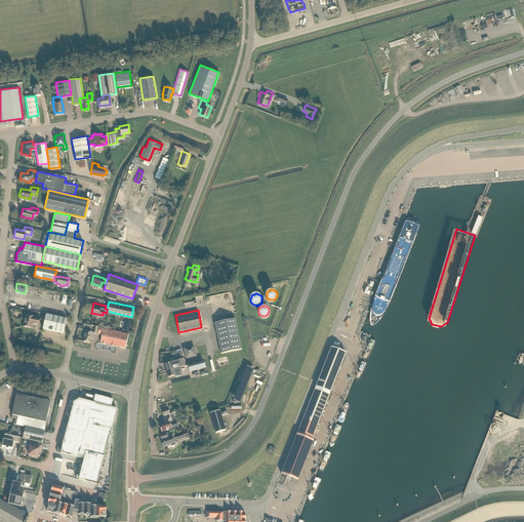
[(45,312),(42,326),(63,331),(66,317),(45,312)]
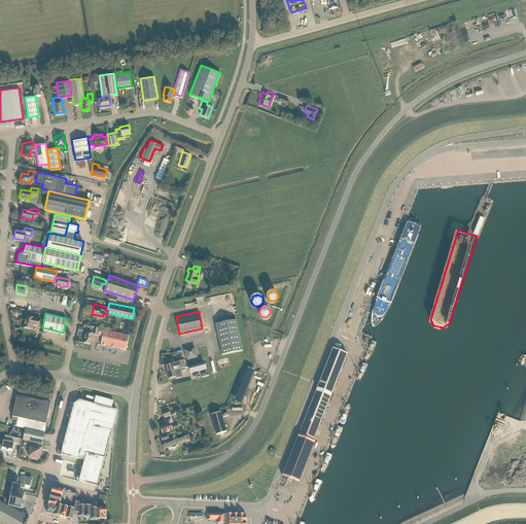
[(25,314),(23,325),(31,327),(32,323),(33,324),(38,325),(39,318),(33,316),(25,314)]
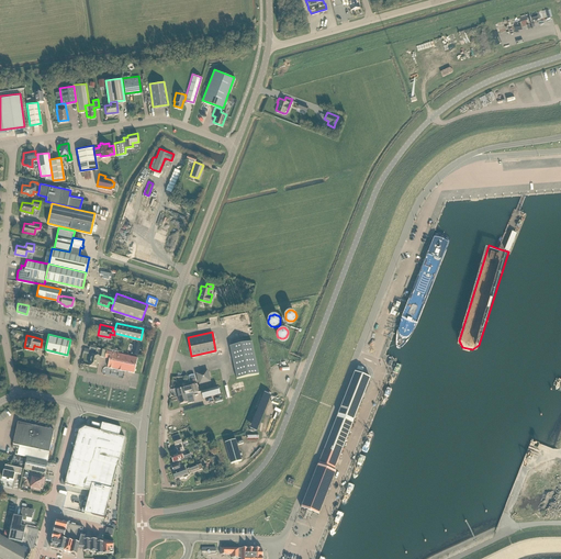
[(250,338),(229,344),(236,376),(258,371),(250,338)]
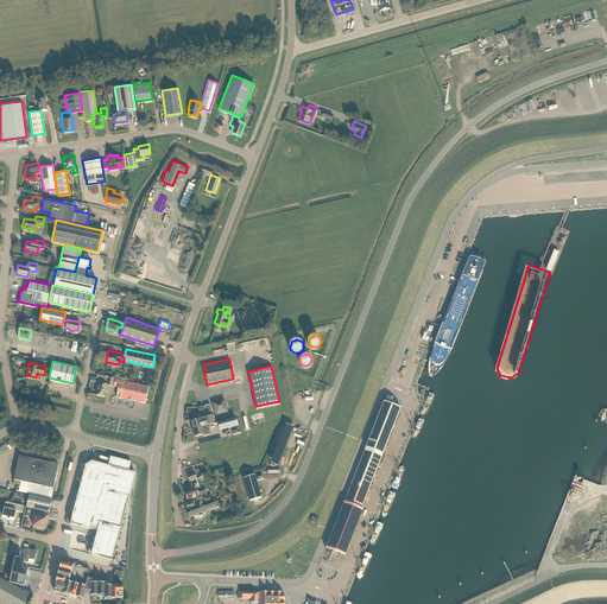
[(147,385),(127,380),(127,377),(115,374),(113,383),(118,385),(115,394),(144,400),(147,385)]
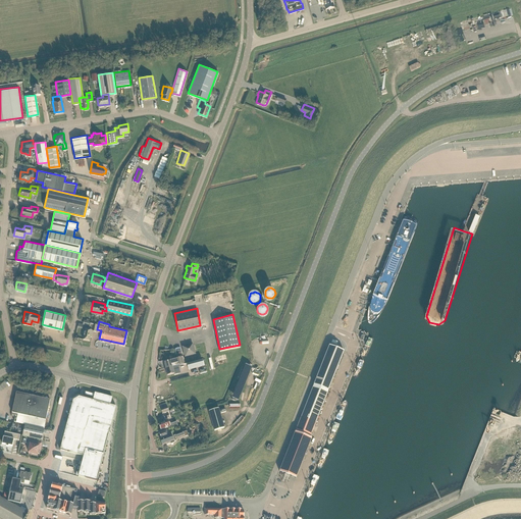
[(85,327),(83,338),(89,339),(90,334),(91,335),(92,329),(96,329),(97,323),(90,322),(88,327),(85,327)]
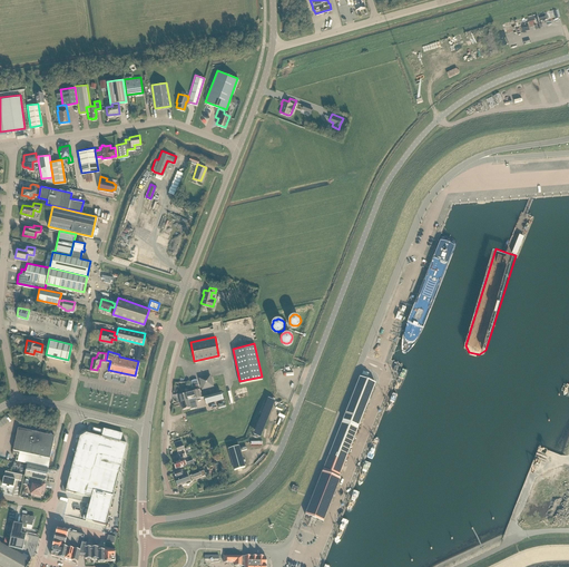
[(212,384),(215,383),(217,389),(224,387),(219,371),(213,372),(214,379),(211,380),(209,373),(205,374),(205,373),(202,374),(202,375),(198,377),(202,387),(212,384)]
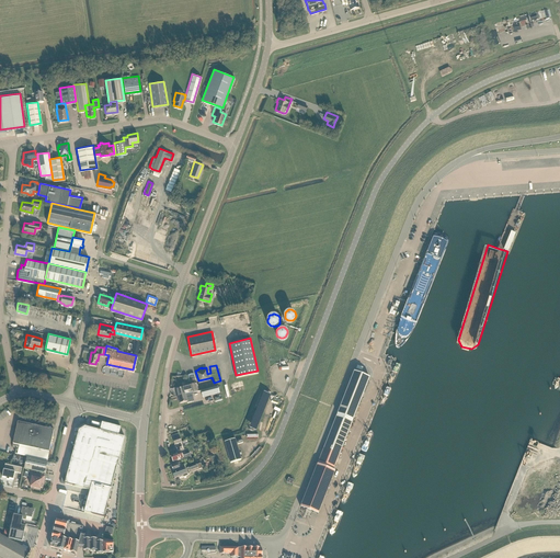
[(353,368),(323,445),(339,452),(360,398),(368,375),(353,368)]
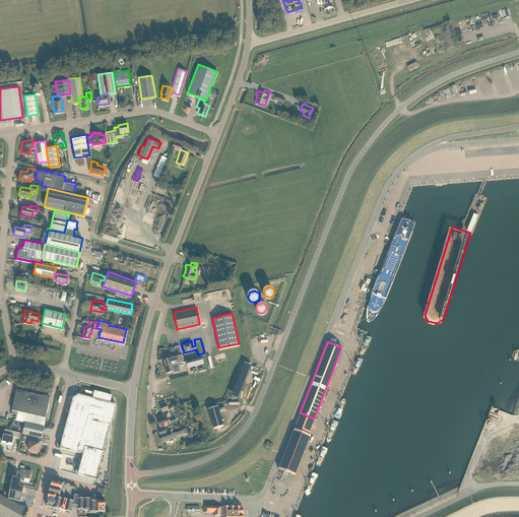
[(169,358),(163,359),(165,366),(177,362),(179,362),(182,361),(180,353),(175,356),(169,357),(169,358)]
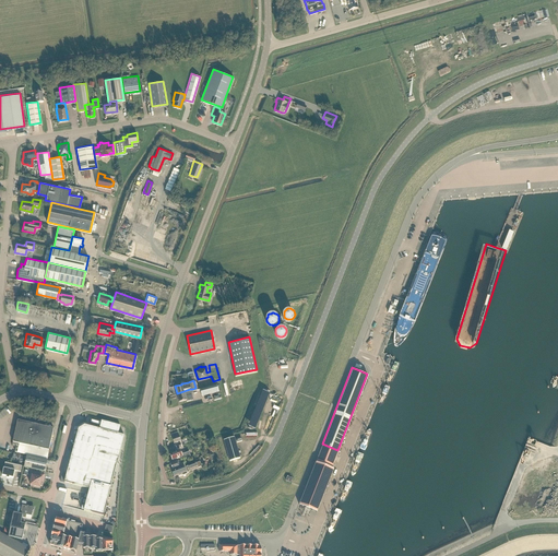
[(215,382),(199,387),(201,393),(217,389),(215,382)]
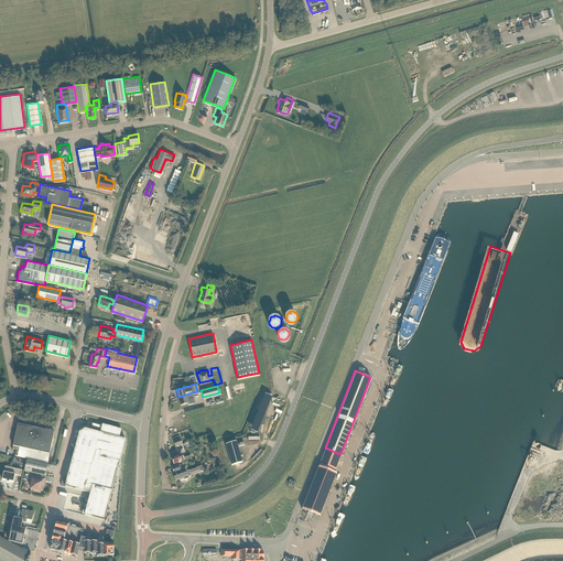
[(192,392),(179,397),(180,403),(187,401),(187,402),(192,401),(191,397),(193,396),(192,392)]
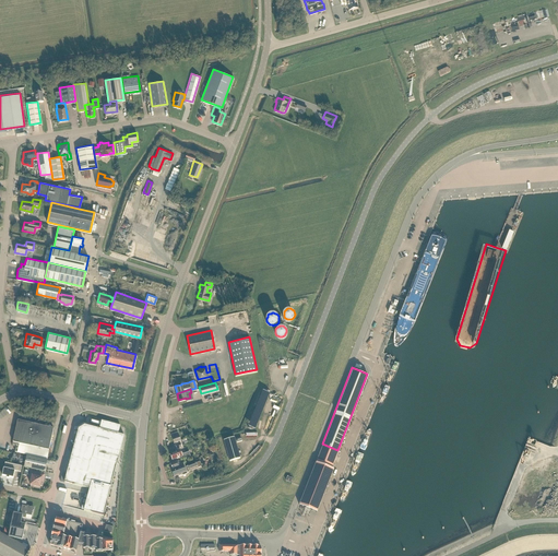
[(16,417),(12,440),(19,441),(18,445),(15,445),(14,449),(46,457),(52,426),(16,417)]
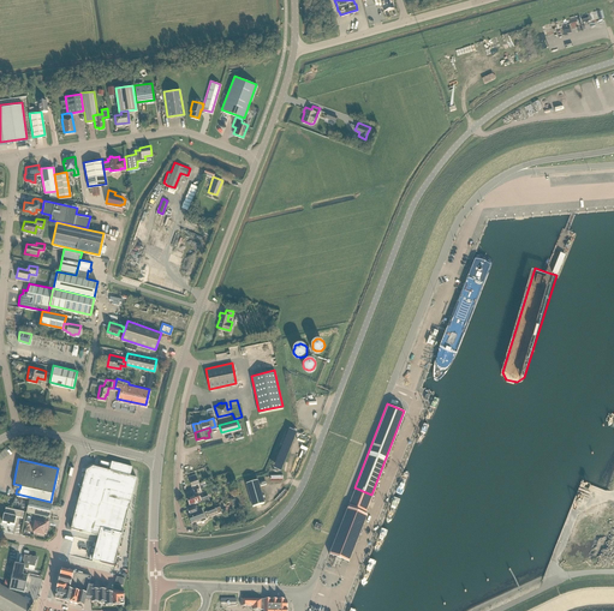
[(73,513),(70,527),(73,527),(90,532),(97,534),(91,557),(113,563),(129,501),(131,495),(136,475),(129,474),(131,465),(111,460),(108,468),(91,465),(90,465),(88,466),(87,468),(85,468),(78,497),(77,501),(82,502),(79,514),(73,513)]
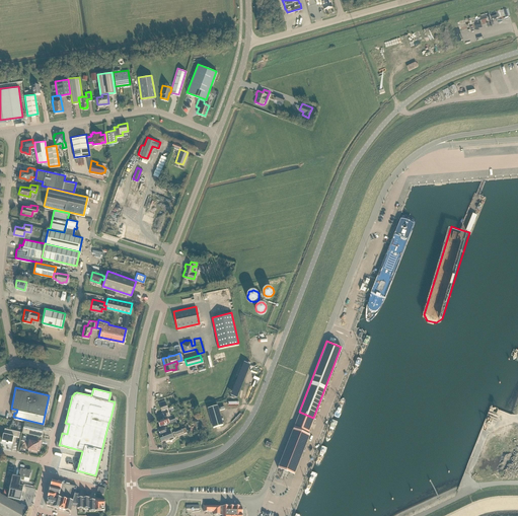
[(164,398),(157,400),(160,409),(167,407),(164,398)]
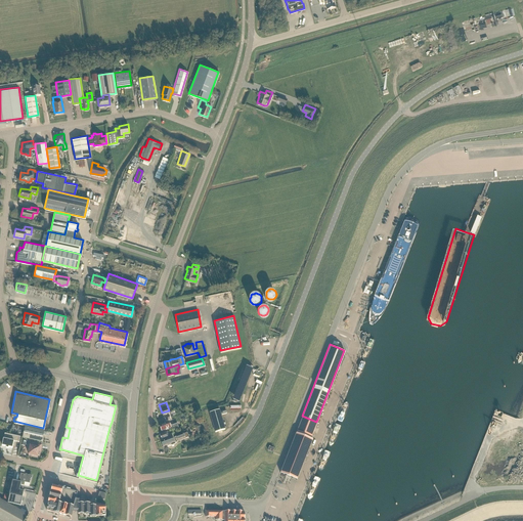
[(219,407),(209,410),(214,430),(224,427),(219,407)]
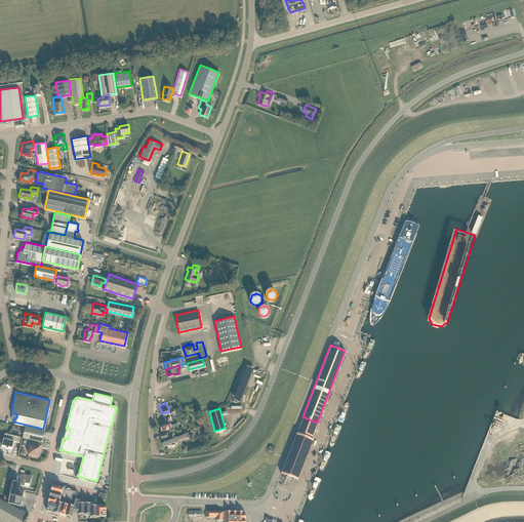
[(24,426),(22,436),(41,440),(44,430),(24,426)]
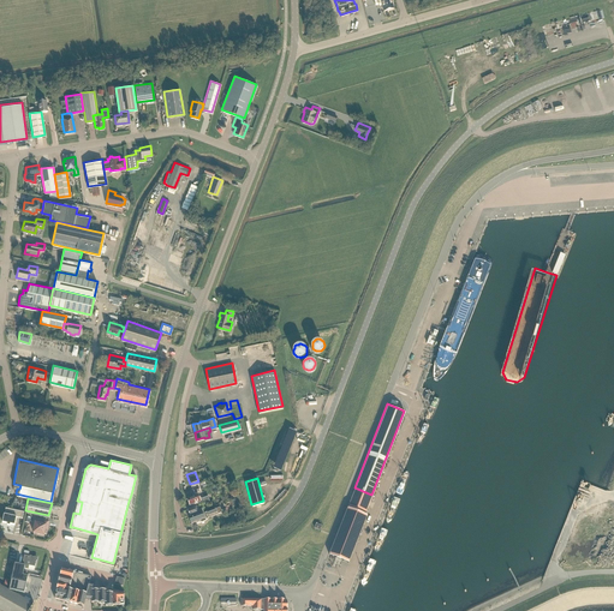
[(202,514),(203,517),(206,516),(207,515),(208,515),(218,511),(221,510),(219,504),(215,505),(203,510),(204,513),(202,514)]
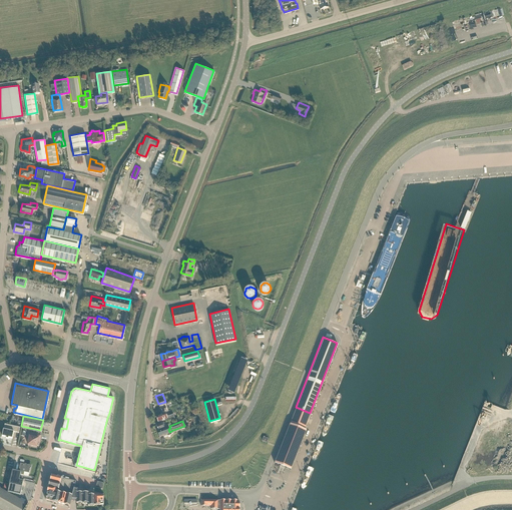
[(2,427),(1,434),(5,435),(5,436),(7,436),(8,435),(11,436),(13,429),(18,431),(19,425),(4,422),(3,427),(2,427)]
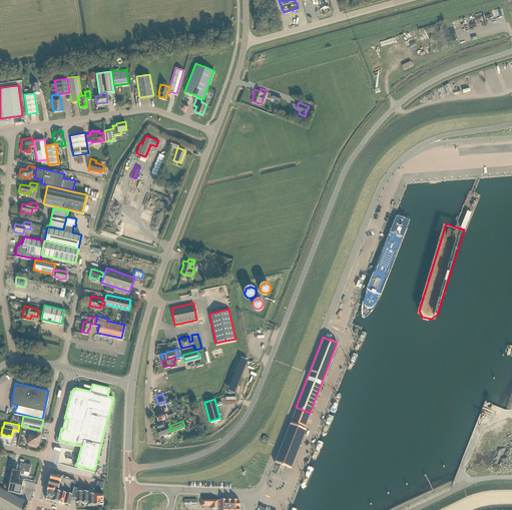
[(290,422),(274,461),(290,468),(306,429),(290,422)]
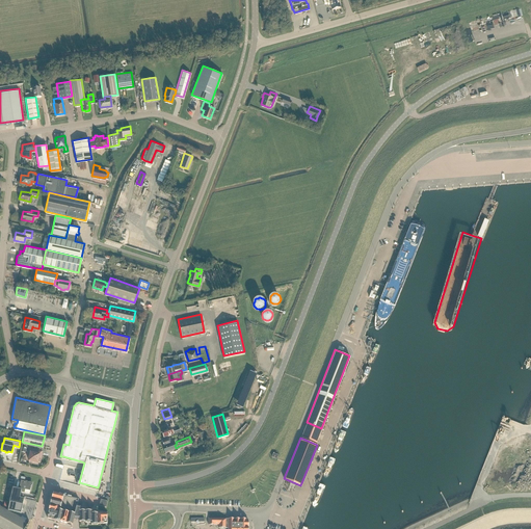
[(177,444),(176,442),(163,446),(165,452),(177,448),(176,448),(175,445),(177,444)]
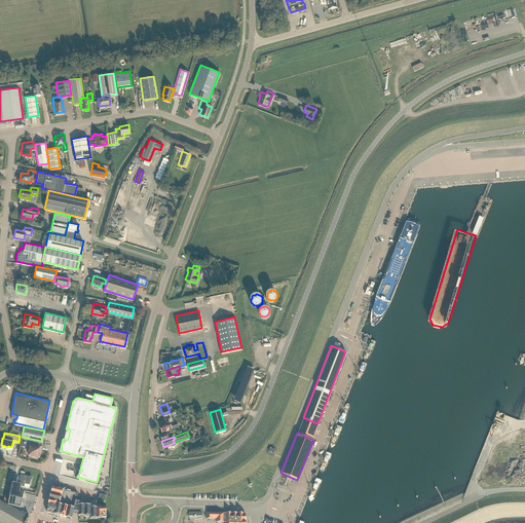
[(25,441),(25,443),(27,444),(26,449),(28,450),(28,453),(36,455),(37,454),(38,455),(41,444),(37,443),(25,441)]
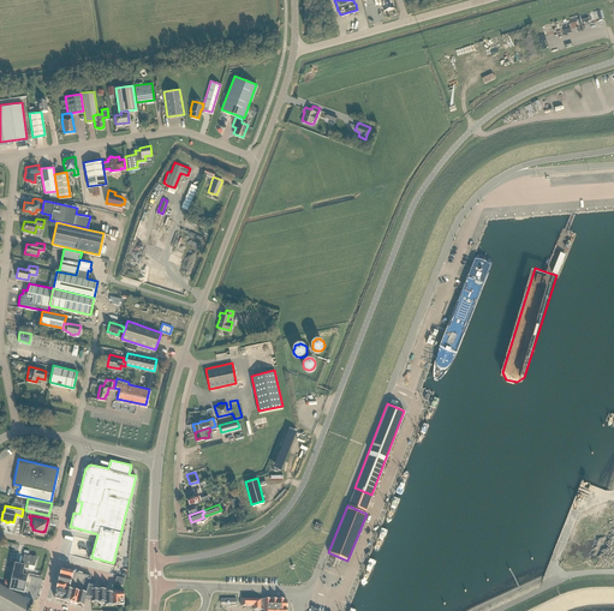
[(0,551),(0,582),(7,587),(16,550),(7,549),(6,552),(0,551)]
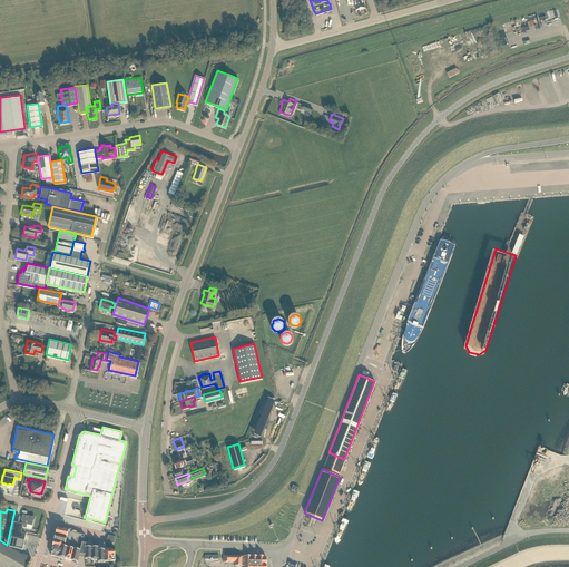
[(22,522),(21,525),(30,527),(33,515),(21,512),(19,521),(22,522)]
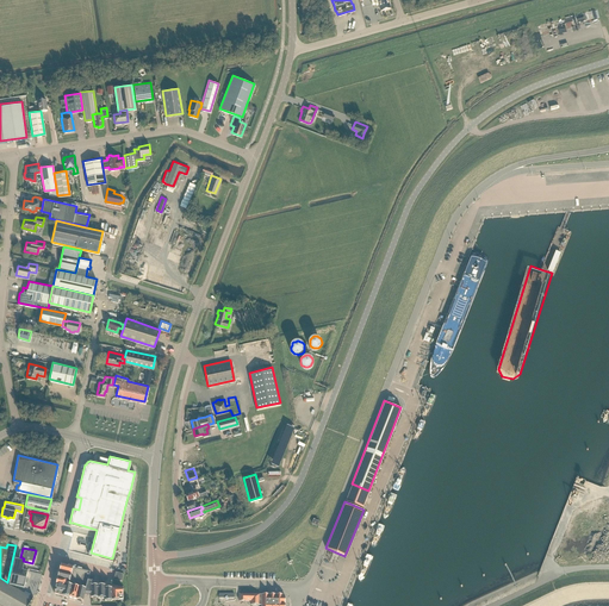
[(24,558),(20,557),(13,556),(10,573),(25,576),(26,569),(22,568),(23,561),(24,558)]
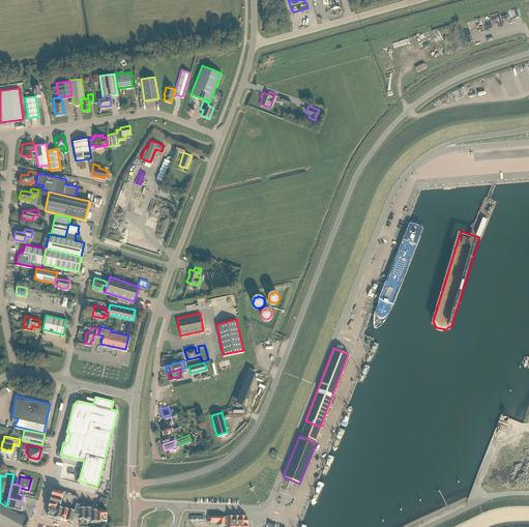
[(78,495),(53,489),(51,495),(51,494),(50,501),(49,506),(47,514),(54,516),(60,517),(65,519),(68,520),(71,520),(72,514),(75,514),(77,515),(78,515),(78,518),(84,518),(90,518),(90,520),(96,520),(106,520),(106,509),(90,509),(90,506),(79,506),(79,505),(79,502),(76,501),(78,495)]
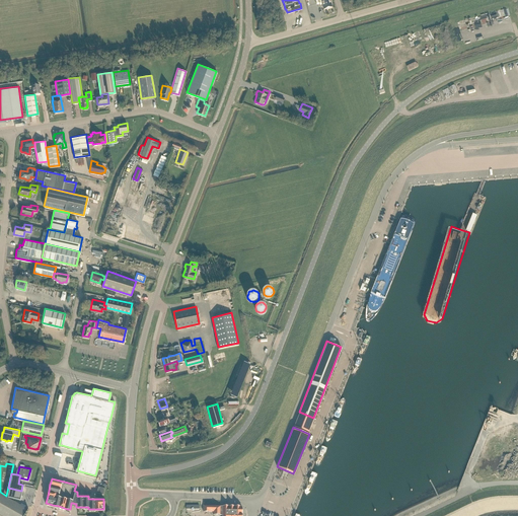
[(0,513),(4,515),(24,515),(25,515),(26,514),(25,514),(26,513),(26,512),(27,511),(26,511),(26,510),(27,509),(28,508),(27,507),(27,508),(0,493),(0,513)]
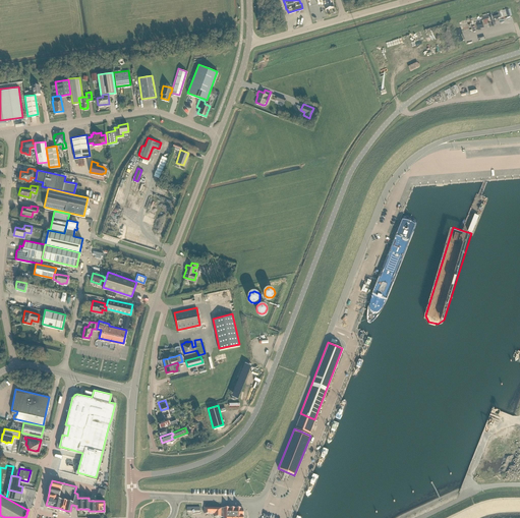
[(221,505),(204,505),(204,512),(210,512),(210,511),(214,511),(214,515),(221,515),(221,514),(223,514),(222,517),(242,517),(243,508),(241,508),(241,506),(228,505),(223,505),(223,506),(221,506),(221,505)]
